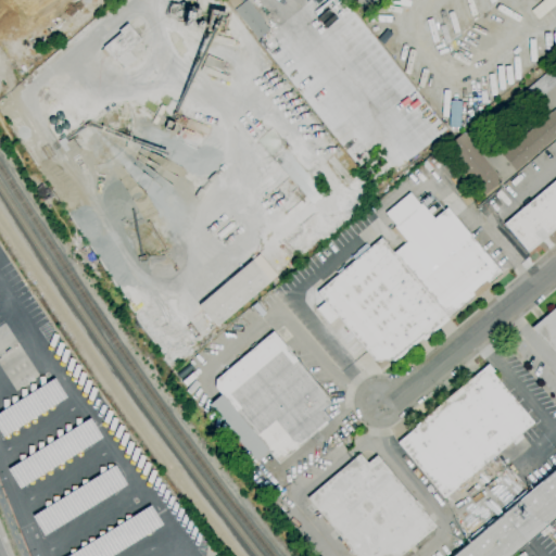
[(232,9),(226,0),(239,0),(241,2),(232,9)]
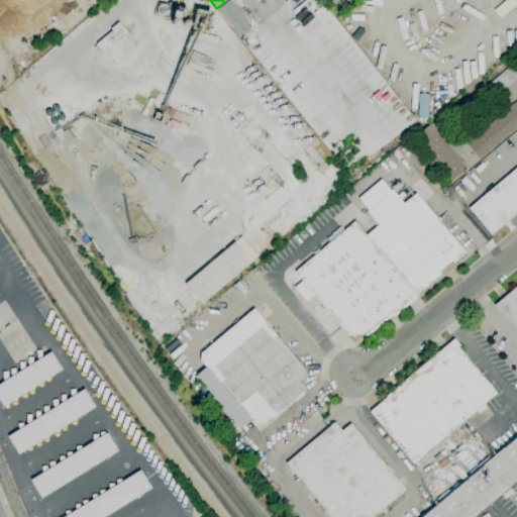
[(235,36),(248,28),(229,0),(217,8),(235,36)]
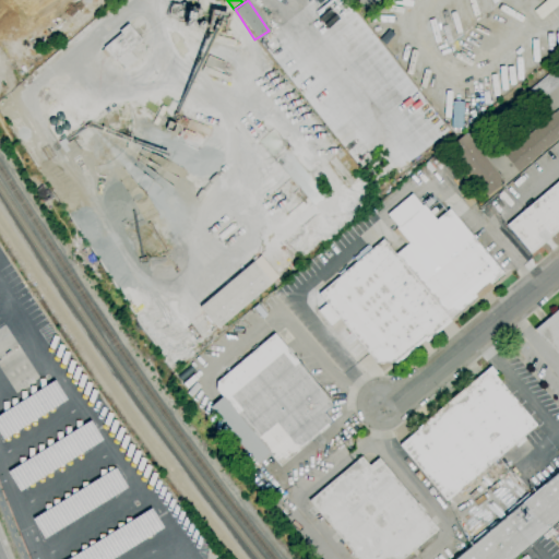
[(558,3),(540,20),(533,11),(546,0),(558,0),(558,3)]
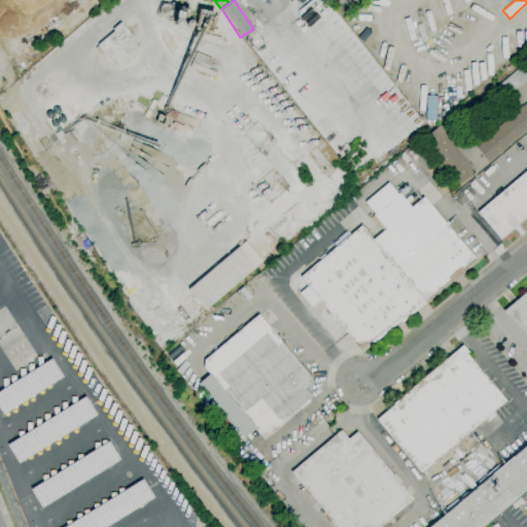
[(117,65),(114,61),(113,62),(109,56),(107,58),(97,45),(113,31),(112,30),(120,23),(134,39),(121,48),(129,57),(117,65)]
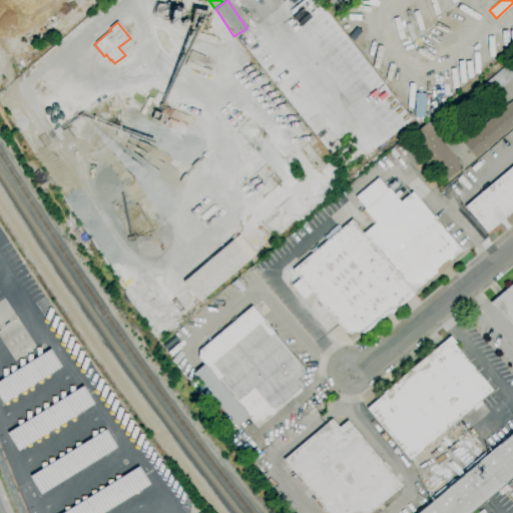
[(207,75),(184,65),(190,51),(205,57),(201,67),(209,71),(207,75)]
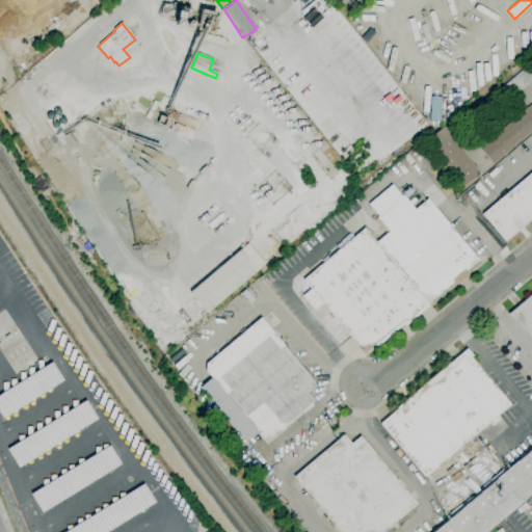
[(531,81),(507,102),(498,90),(527,67),(531,73),(531,81)]
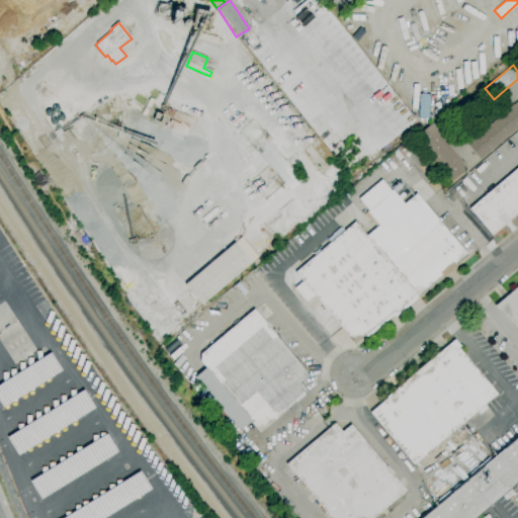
[(517,126),(480,160),(466,145),(471,141),(470,140),(472,138),(473,139),(483,131),(483,130),(486,127),(486,128),(489,125),(488,125),(491,122),(492,123),(511,107),(510,106),(513,104),(517,101),(517,102),(517,126)]
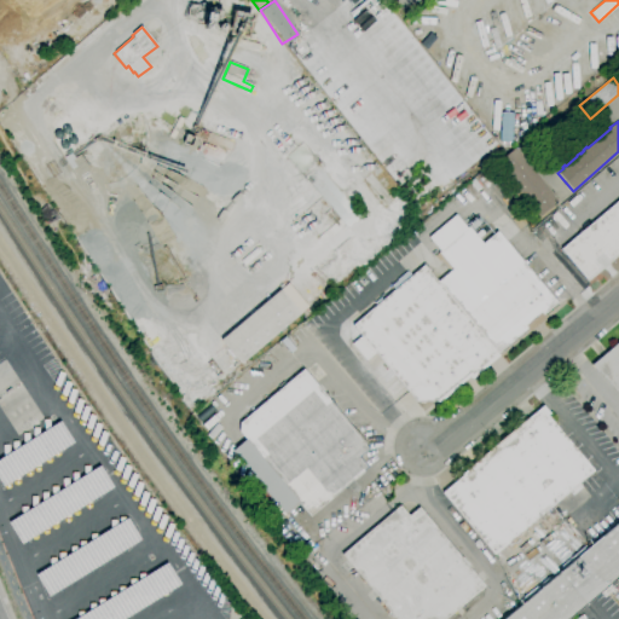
[(538,217),(496,163),(515,148),(520,154),(521,152),(524,156),(522,157),(551,194),(553,192),(555,196),(554,197),(557,202),(538,217)]
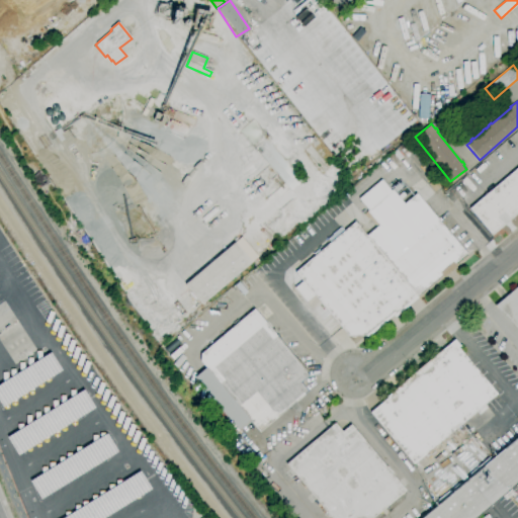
[(280,159),(267,144),(258,152),(271,167),(280,159)]
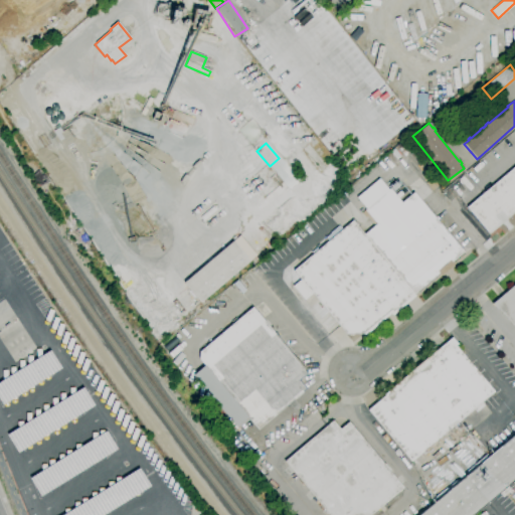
[(273,168),(286,188),(297,181),(284,161),(273,168)]
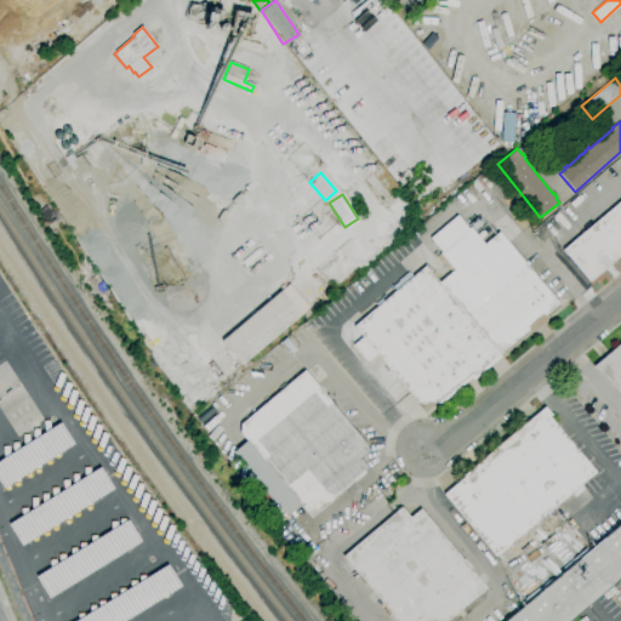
[(587,280),(562,250),(620,199),(620,251),(611,260),(605,251),(593,262),(599,269),(587,280)]
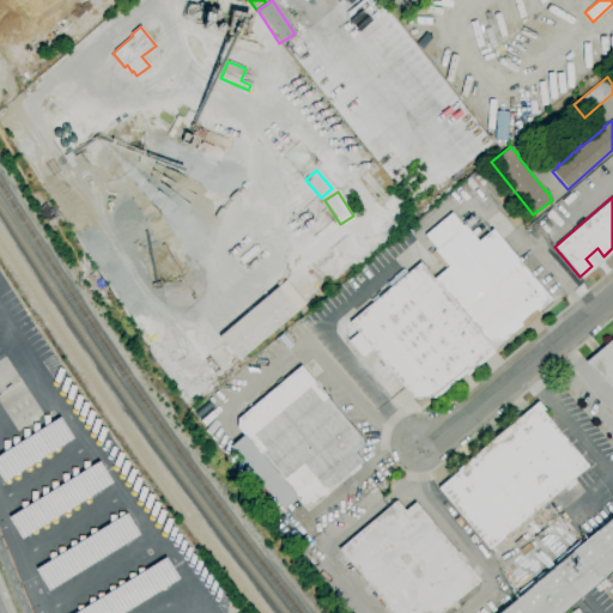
[(513,226),(507,219),(513,214),(519,222),(513,226)]
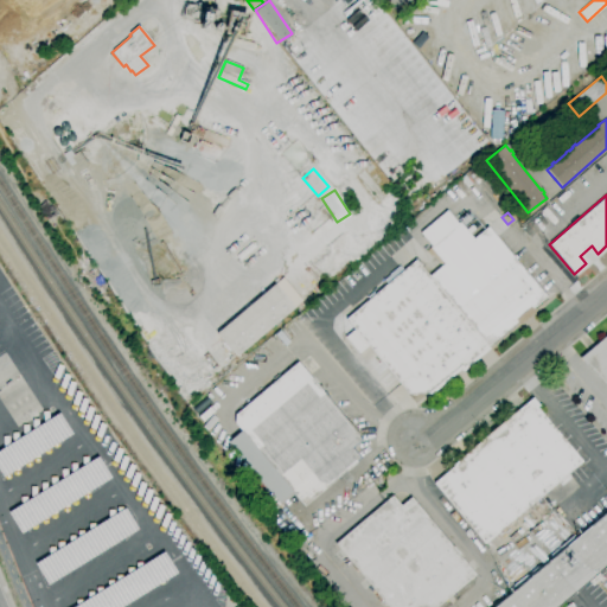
[(460,222),(466,216),(470,221),(464,225),(460,222)]
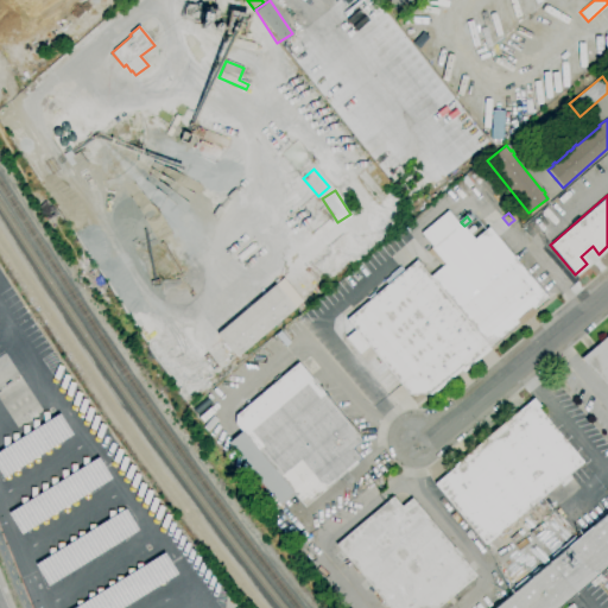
[(409,394),(368,347),(359,355),(346,339),(355,330),(346,320),(360,308),(356,304),(371,292),(374,296),(388,284),(386,282),(401,268),(403,272),(416,261),(415,260),(416,259),(423,266),(422,267),(429,277),(444,265),(442,263),(439,265),(431,254),(434,252),(430,248),(460,223),(474,240),(488,228),(548,298),(533,310),(536,315),(521,327),(518,323),(488,348),(491,349),(463,373),(461,371),(431,396),(429,393),(428,394),(409,394)]
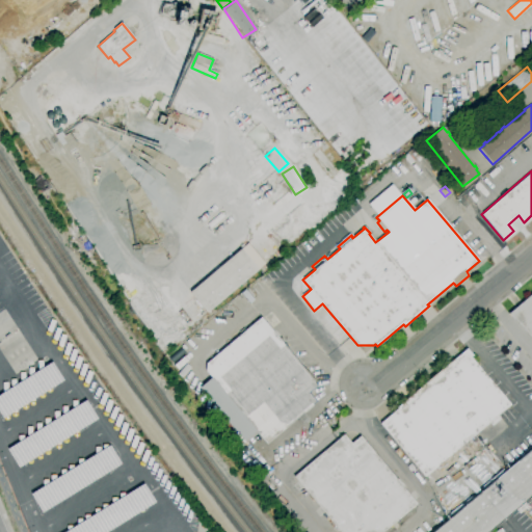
[(207,313),(189,293),(247,243),(265,264),(207,313)]
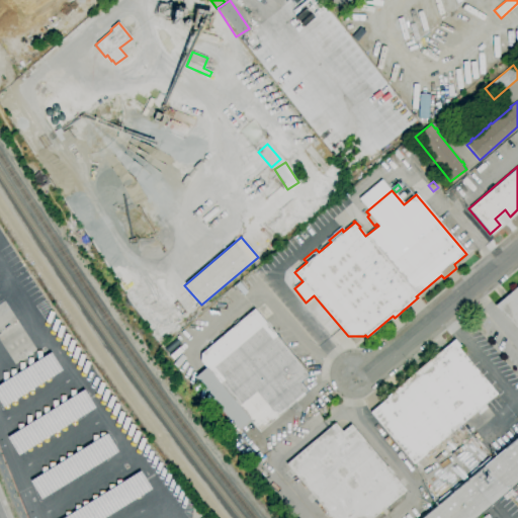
[(517,331),(501,311),(500,312),(495,306),(517,285),(517,331)]
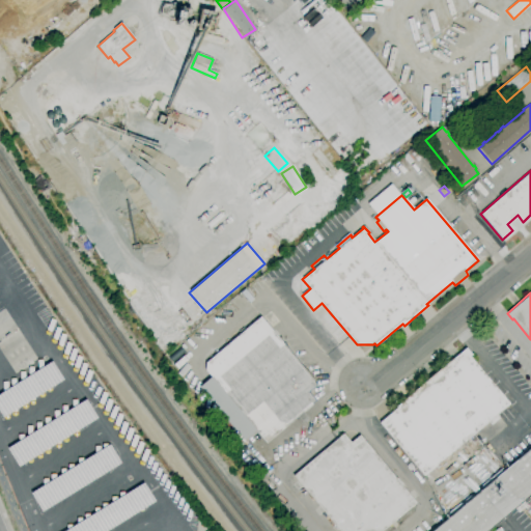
[(205,363),(259,317),(313,381),(312,382),(314,385),(306,392),(313,400),(310,403),(311,404),(266,443),(257,432),(245,443),(198,387),(211,376),(204,370),(205,363)]
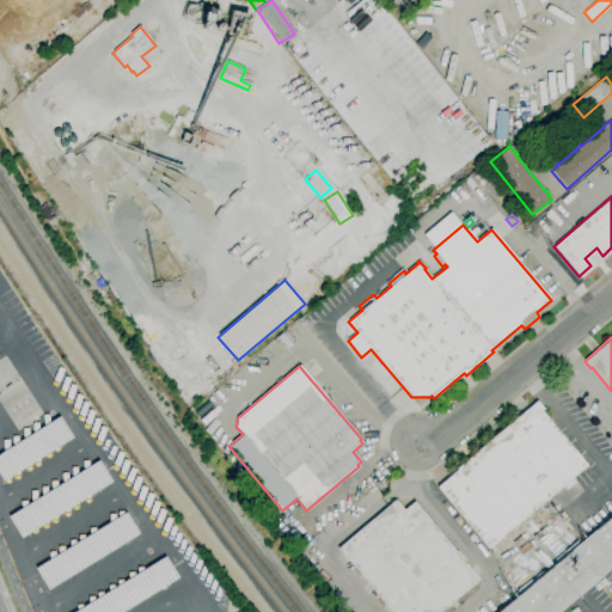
[(197,417),(193,410),(206,401),(210,408),(197,417)]
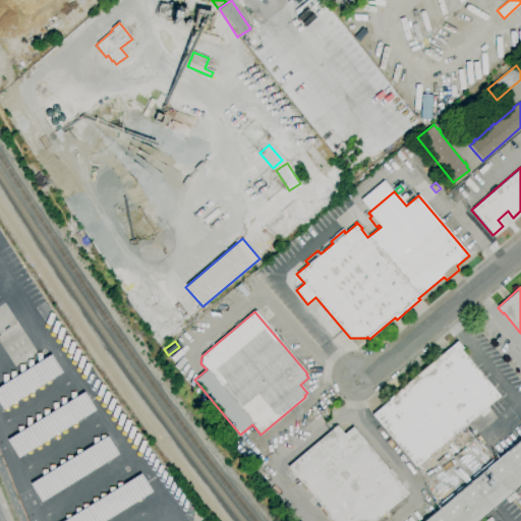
[(415,467),(371,415),(389,401),(389,400),(456,342),(461,348),(460,350),(499,397),(486,407),(489,410),(481,417),(478,414),(415,467)]
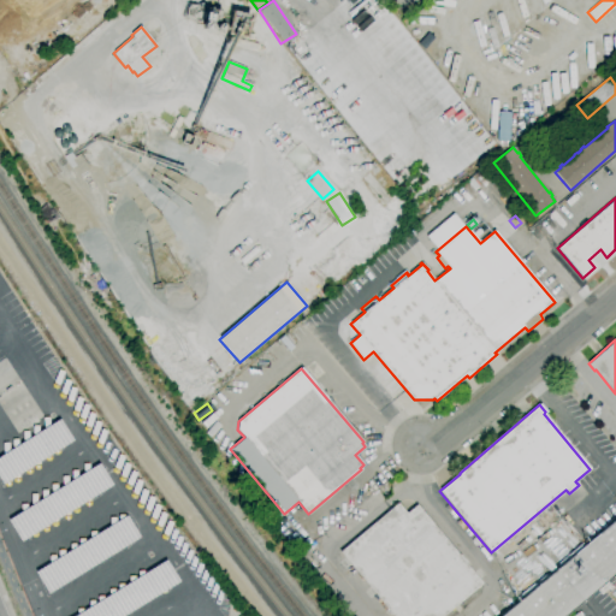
[(3,485),(0,480),(0,454),(59,418),(73,440),(3,485)]
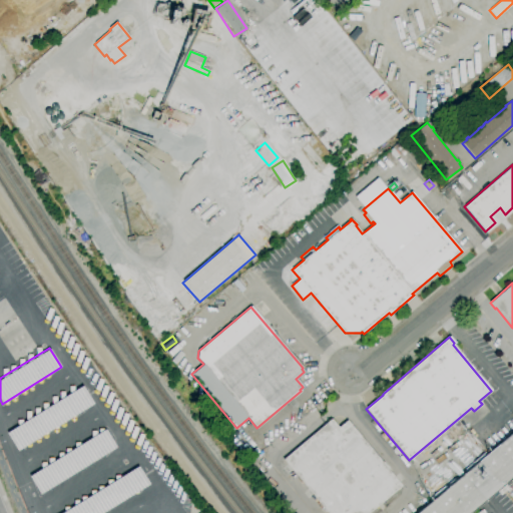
[(16,450),(5,432),(81,387),(92,404),(16,450)]
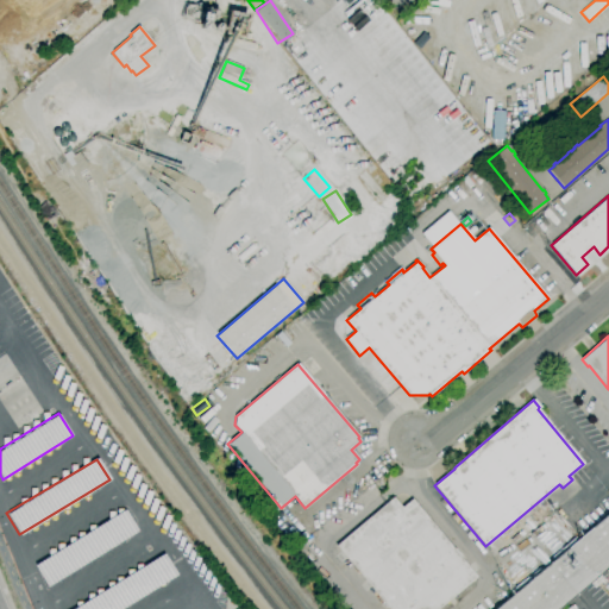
[(388,608),(336,546),(393,497),(401,508),(412,500),(476,577),(438,608),(388,608)]
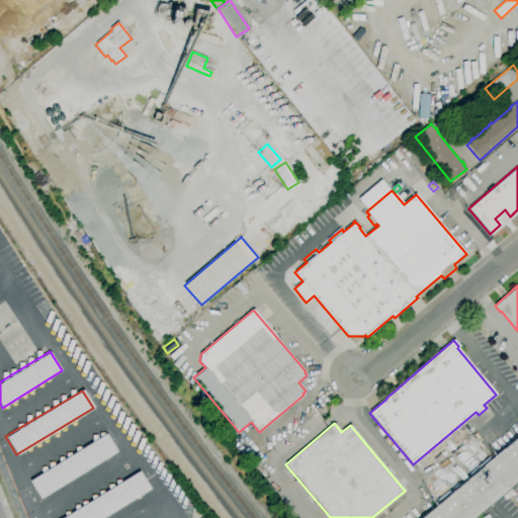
[(39,499),(28,480),(105,432),(116,451),(39,499)]
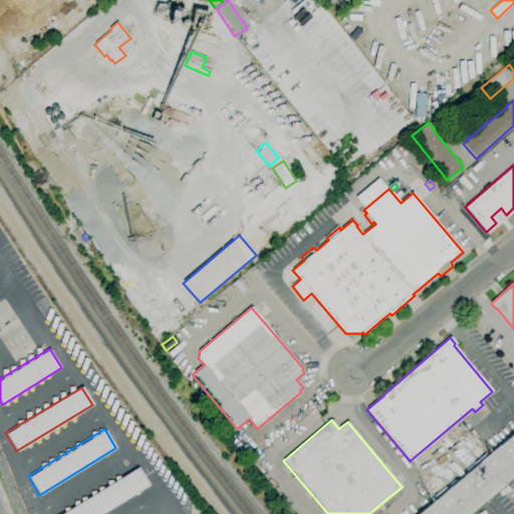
[(418,513),(513,433),(513,478),(471,513),(418,513)]
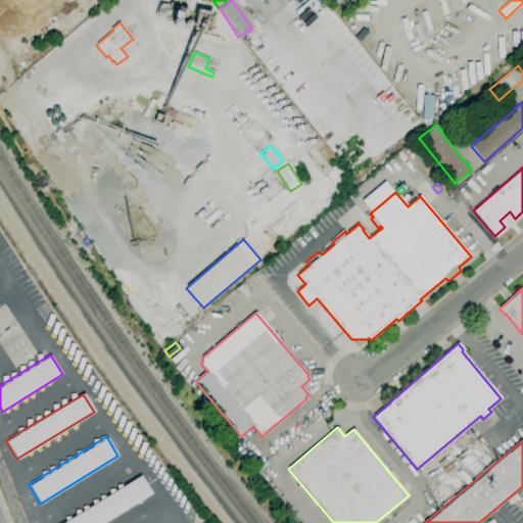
[(103,522),(62,522),(139,476),(150,494),(103,522)]
